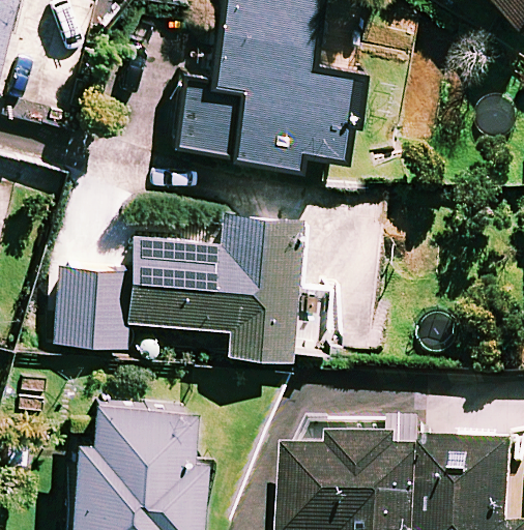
[(0,0),(0,68),(19,0),(0,0)]
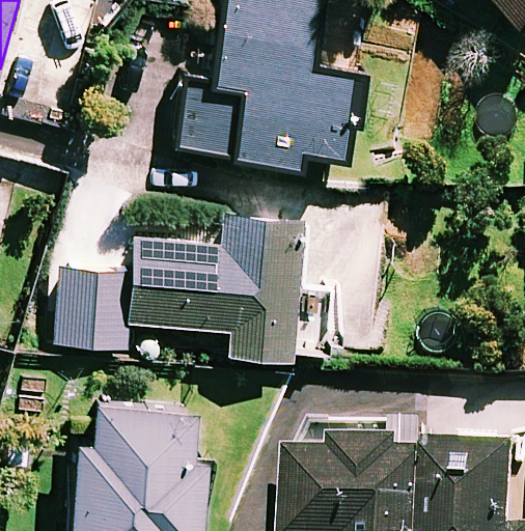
[(320,0),(230,0),(218,89),(193,85),(184,151),(298,168),(300,154),(341,159),(353,80),(310,74),(320,0)]
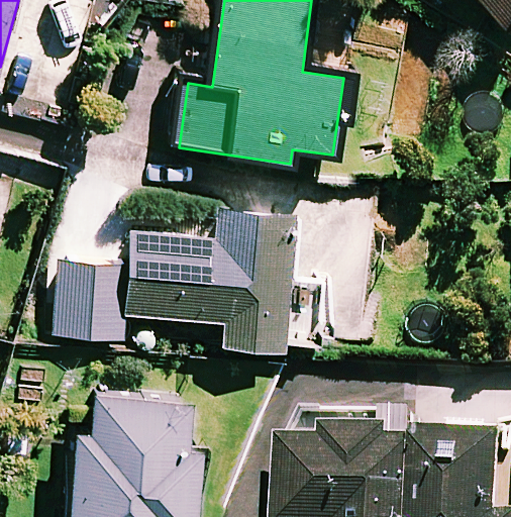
[(510,0),(475,0),(510,41),(510,0)]
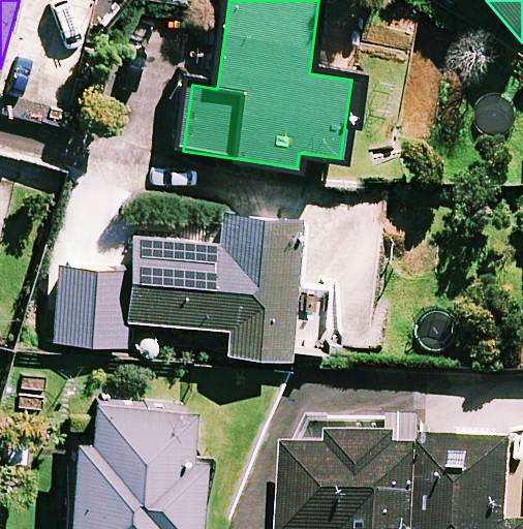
[(306,225),(225,217),(222,248),(140,240),(131,323),(235,333),(233,358),(293,364),(306,225)]
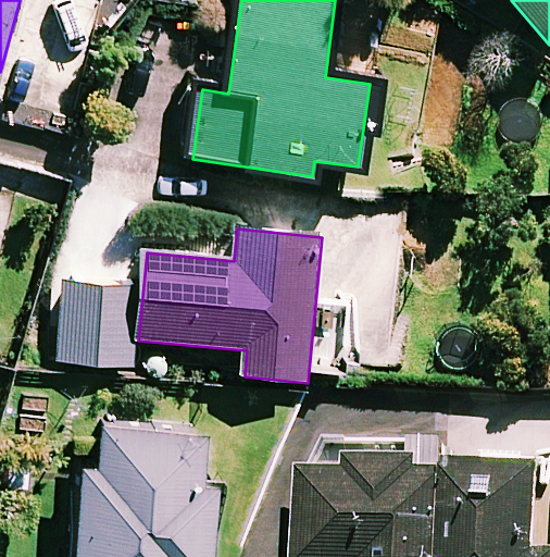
[(205,440),(102,430),(99,470),(85,469),(76,556),(213,556),(220,487),(201,485),(205,440)]
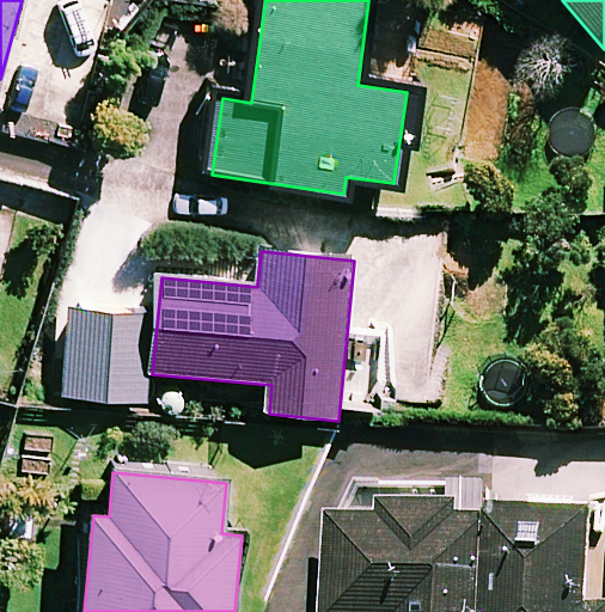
[(604,502),(503,501),(503,490),(392,489),(391,513),(337,512),(335,611),(604,611),(604,502)]
